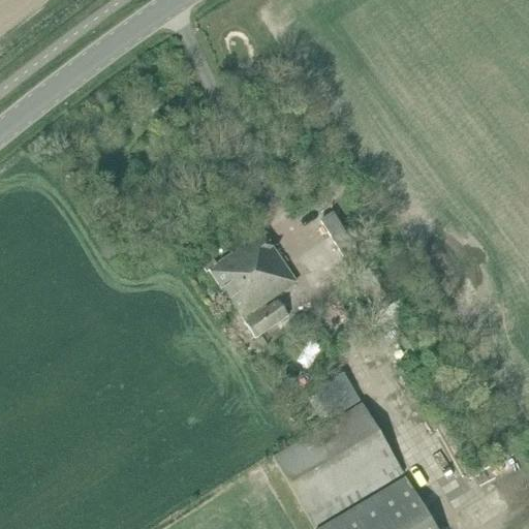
[(259,235),(226,258),(263,310),(267,308),(266,306),(296,284),(259,235)]
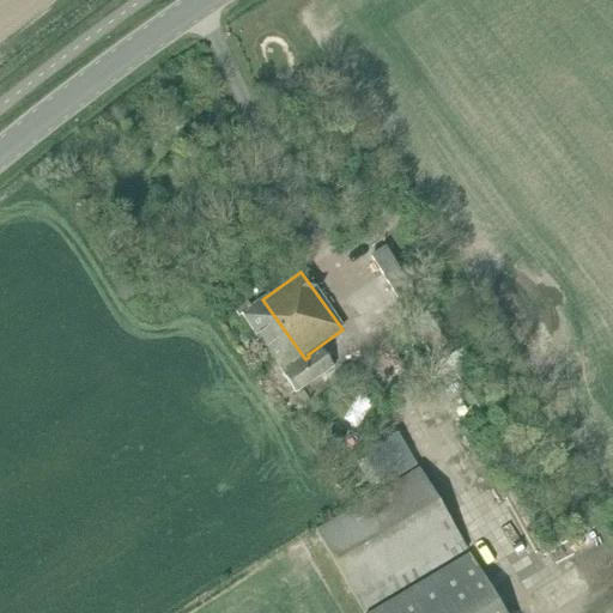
[(305,359),(262,299),(252,308),(244,298),(232,308),(238,316),(242,315),(283,370),(291,363),(295,368),(305,359)]
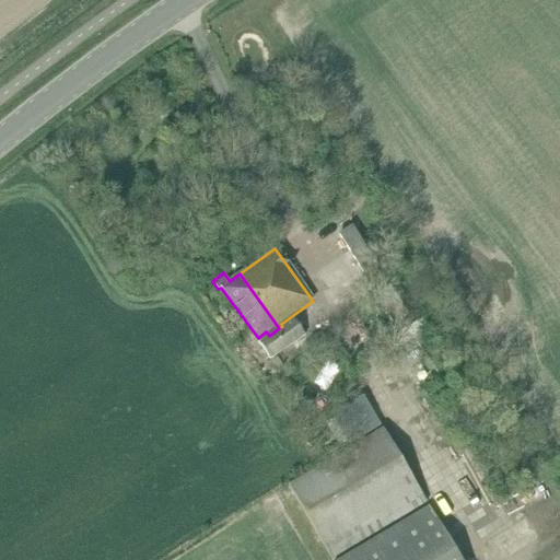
[(399,280),(381,292),(400,319),(401,318),(407,327),(419,319),(413,311),(418,306),(399,280)]
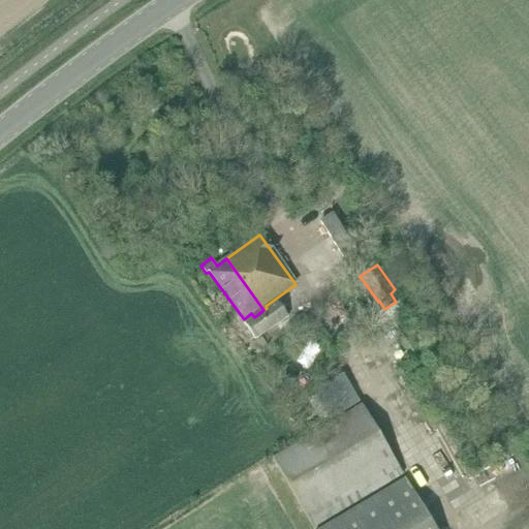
[(276,301),(267,308),(263,310),(254,317),(245,323),(256,338),(287,316),(276,301)]
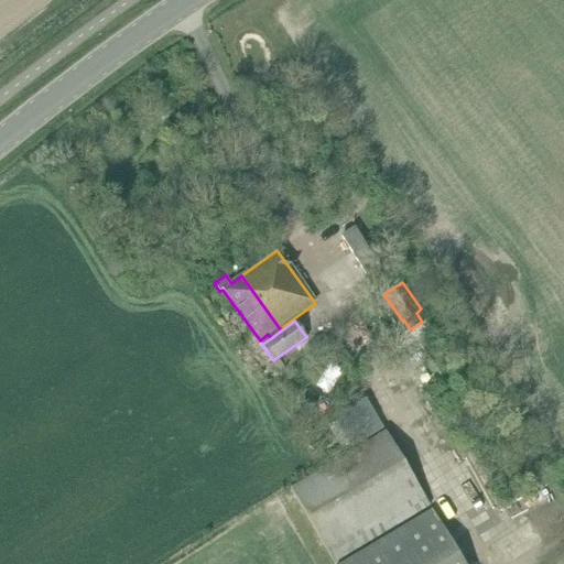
[(354,449),(289,488),(334,563),(430,506),(386,431),(367,399),(334,418),(336,421),(328,426),(343,448),(350,444),(354,449)]
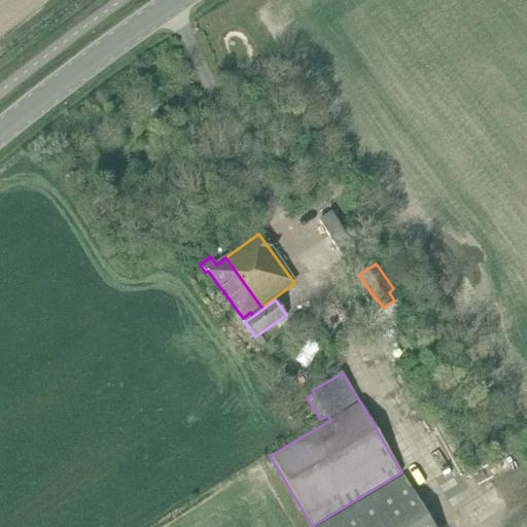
[(433,526),(403,476),(317,526),(433,526)]
